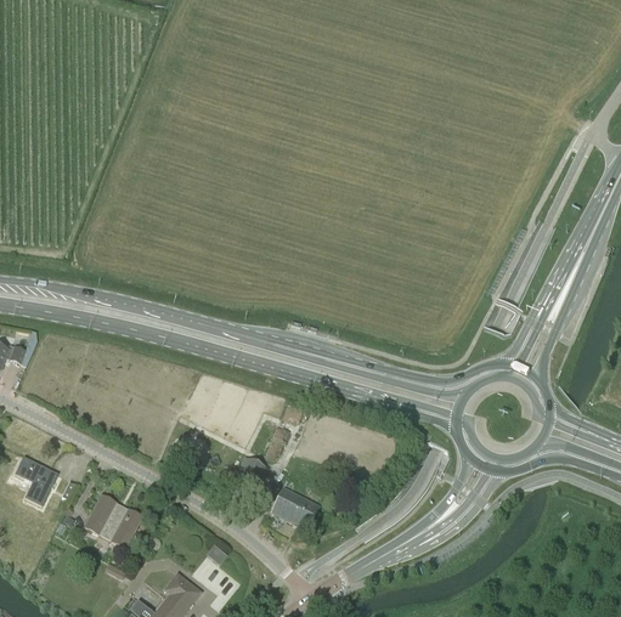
[(9,349),(0,345),(0,369),(1,369),(6,357),(27,366),(37,345),(37,341),(29,340),(26,350),(15,346),(10,344),(9,349)]
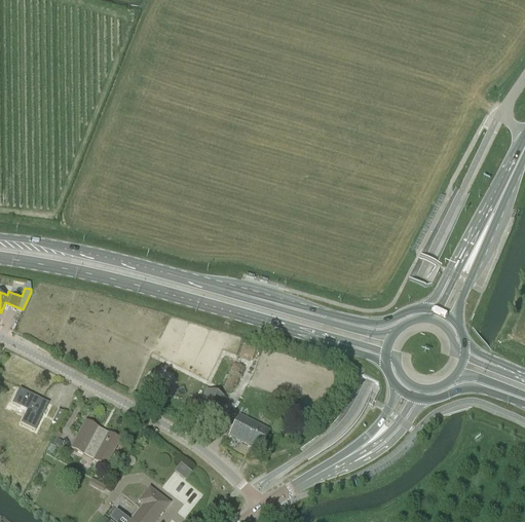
[(240,352),(252,356),(255,344),(244,342),(240,352)]
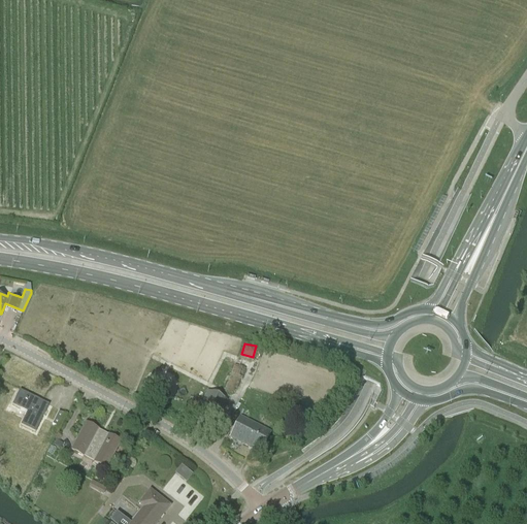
[(235,362),(225,388),(233,391),(235,385),(237,386),(240,377),(242,373),(243,374),(246,366),(235,362)]
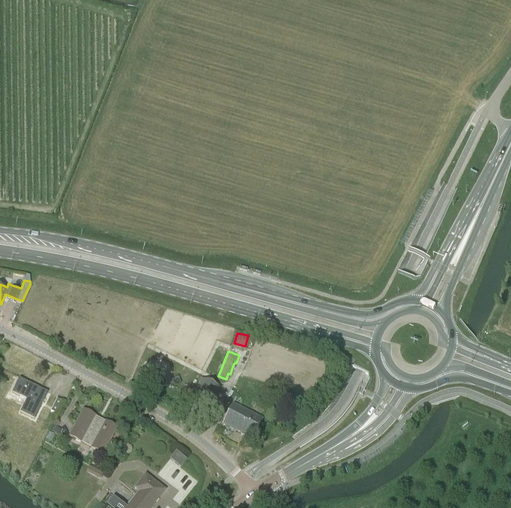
[(19,375),(12,389),(27,396),(21,409),(35,416),(48,389),(19,375)]
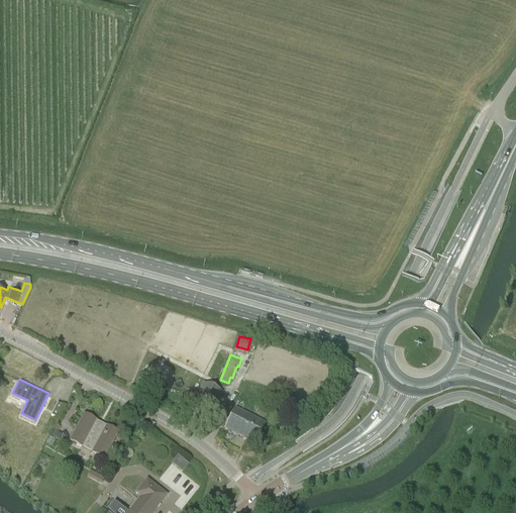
[(212,406),(221,389),(205,381),(197,398),(194,397),(188,410),(208,420),(214,407),(212,406)]
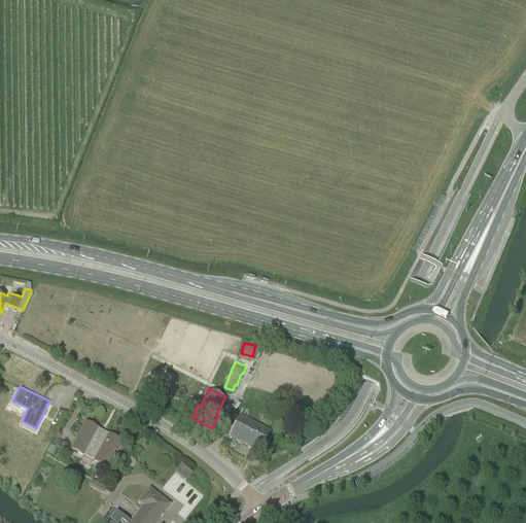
[(65,410),(59,407),(53,420),(59,423),(65,410)]
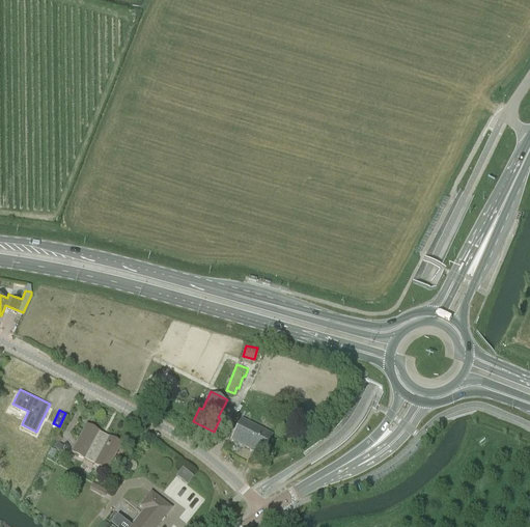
[(262,452),(273,432),(258,423),(243,415),(231,437),(262,452)]
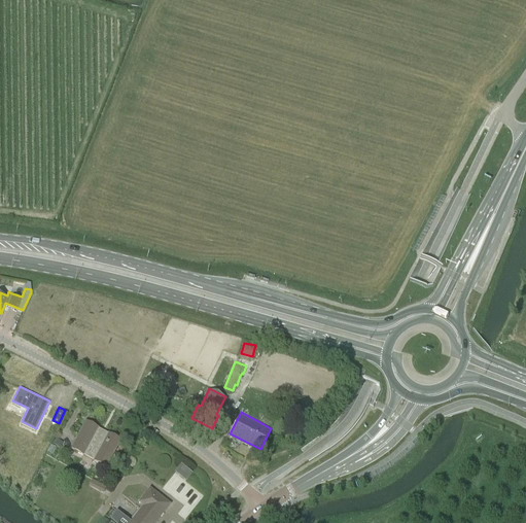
[(99,425),(86,418),(72,446),(84,452),(88,446),(98,451),(95,458),(107,464),(121,438),(109,430),(107,433),(97,428),(99,425)]
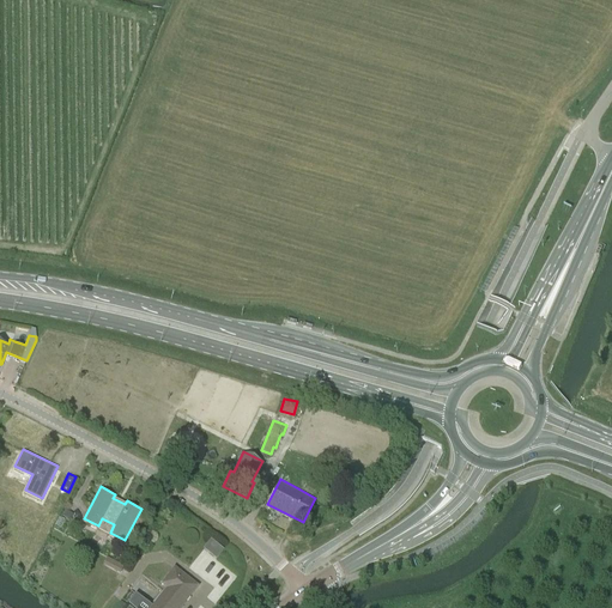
[(323,503),(320,509),(326,512),(329,506),(323,503)]
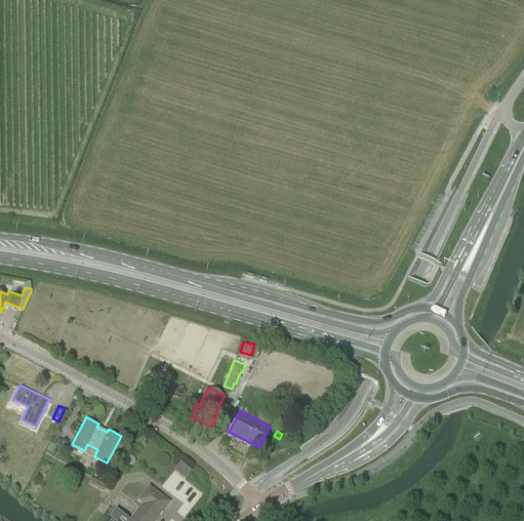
[(180,457),(173,466),(187,476),(193,467),(180,457)]
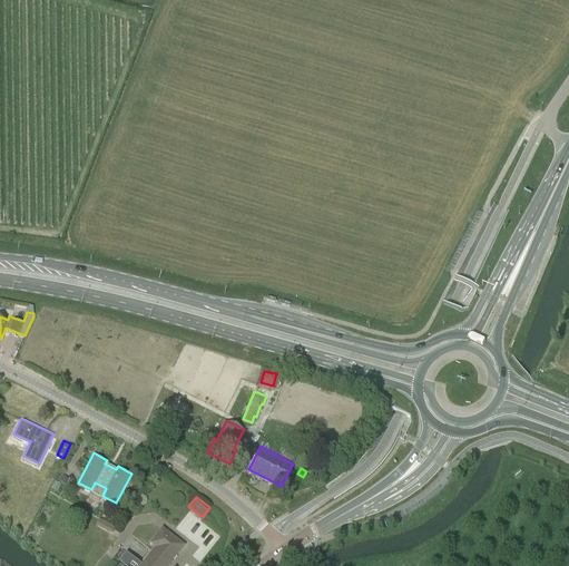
[(114,528),(116,520),(99,514),(97,523),(114,528)]
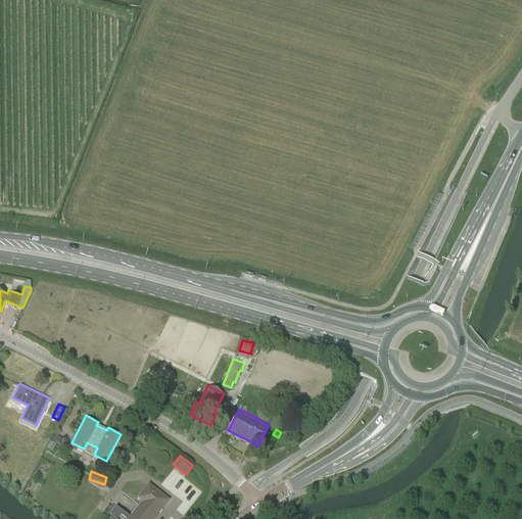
[(152,518),(169,498),(149,482),(138,496),(143,500),(128,518),(152,518)]
